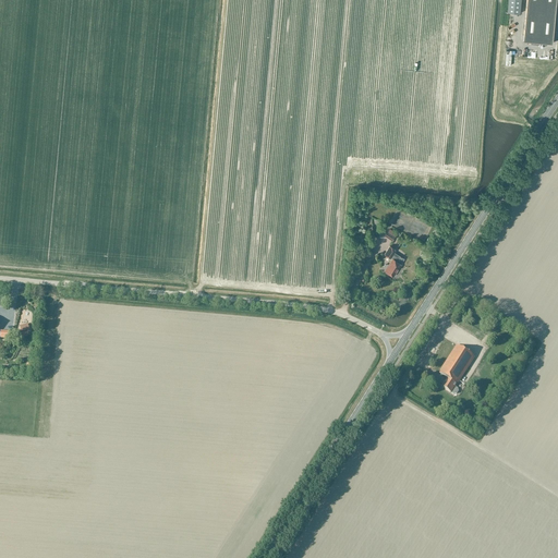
[(508,0),(508,12),(509,12),(520,13),(520,0),(508,0)]
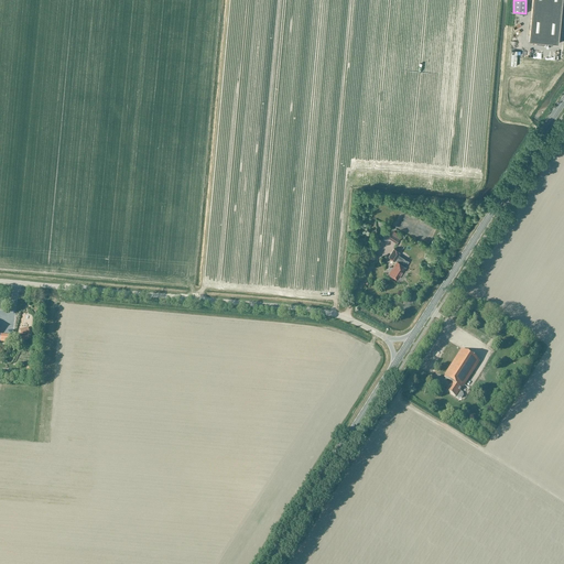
[(532,0),(529,41),(559,44),(562,0),(532,0)]
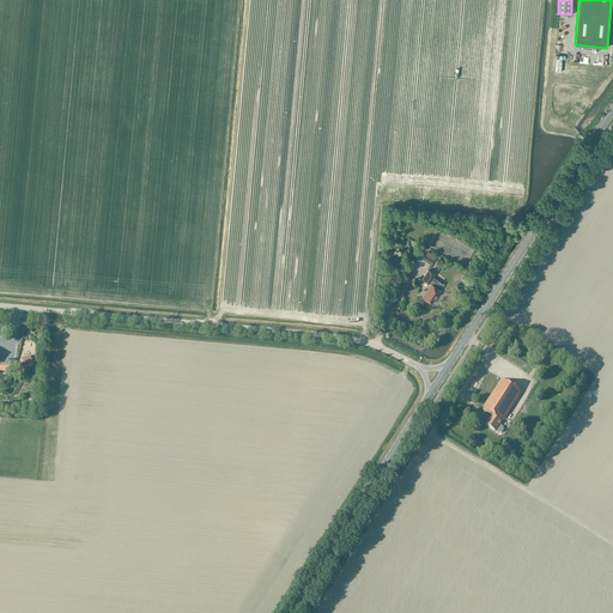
[(424,259),(431,265),(436,256),(429,252),(424,259)]
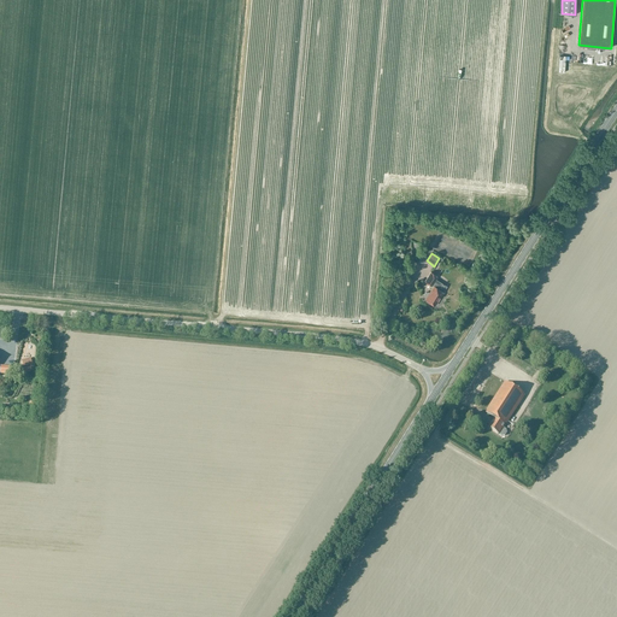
[(425,293),(424,295),(425,298),(427,298),(425,299),(435,305),(444,292),(439,288),(440,287),(434,283),(436,280),(438,276),(432,272),(425,281),(433,286),(434,286),(429,293),(425,293)]
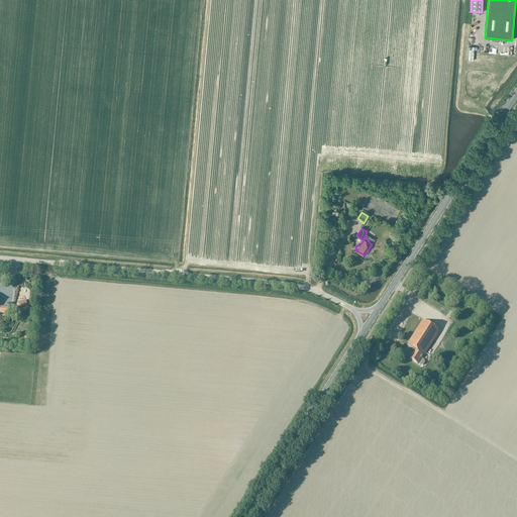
[(424,360),(422,359),(439,331),(423,320),(407,345),(415,351),(410,358),(417,365),(418,364),(420,366),(423,365),(424,363),(424,360)]
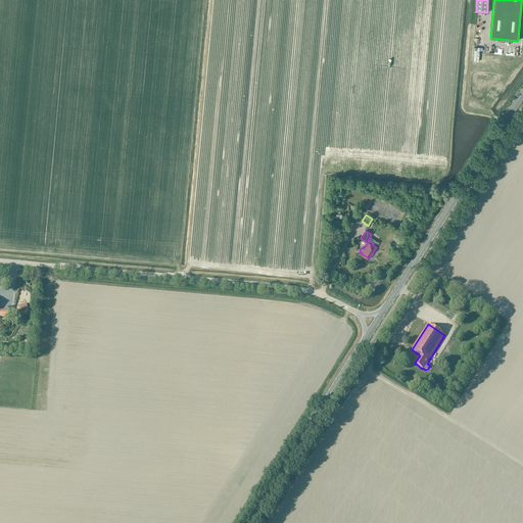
All buildings are outlined.
